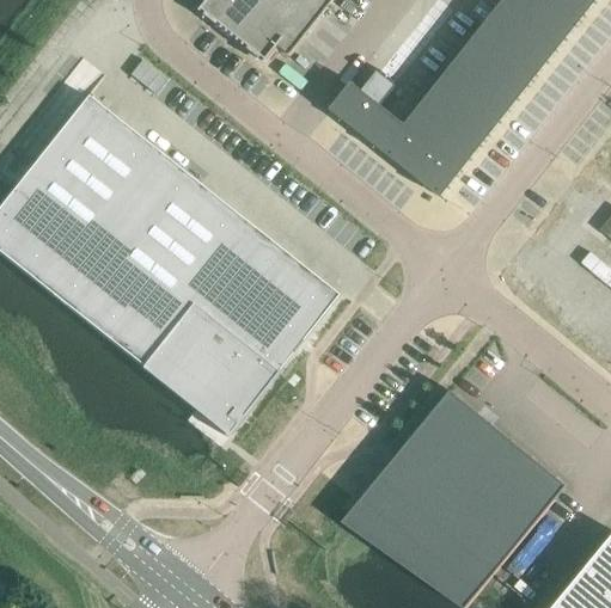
[(205,0),(199,8),(200,10),(202,7),(206,11),(205,13),(217,23),(218,20),(222,23),(220,25),(221,26),(224,24),(227,28),(225,30),(227,31),(228,29),(233,31),(231,34),(232,35),(260,0),(205,0)]
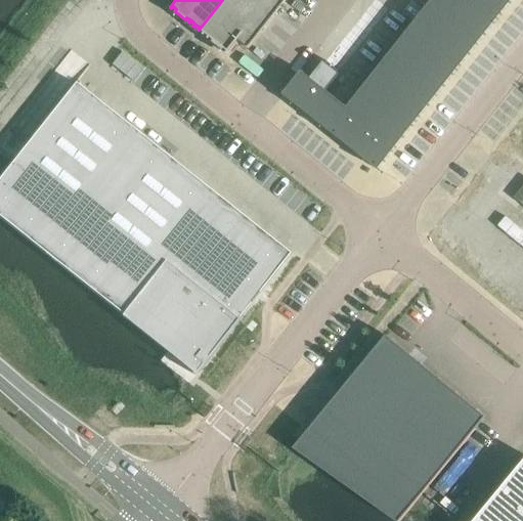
[(274,12),(259,0),(222,0),(199,30),(201,29),(204,31),(202,33),(204,34),(205,32),(208,35),(207,37),(208,38),(210,36),(213,38),(211,40),(222,48),(223,46),(226,49),(225,51),(226,52),(237,39),(247,46),(274,12)]
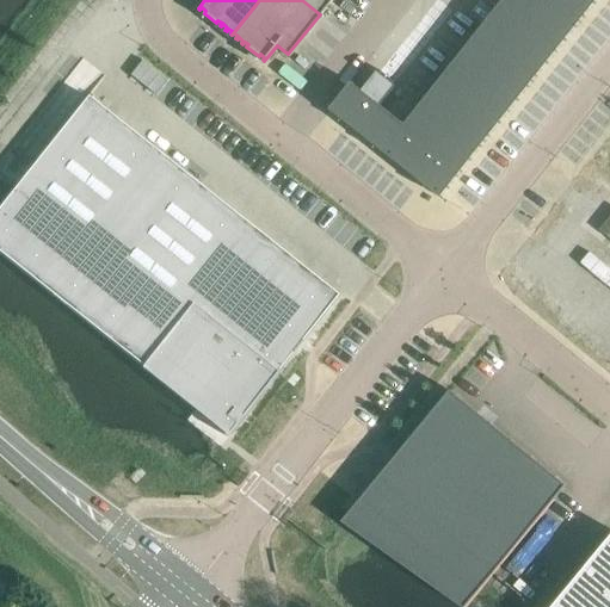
[(302,0),(320,14),(331,0),(302,0)]
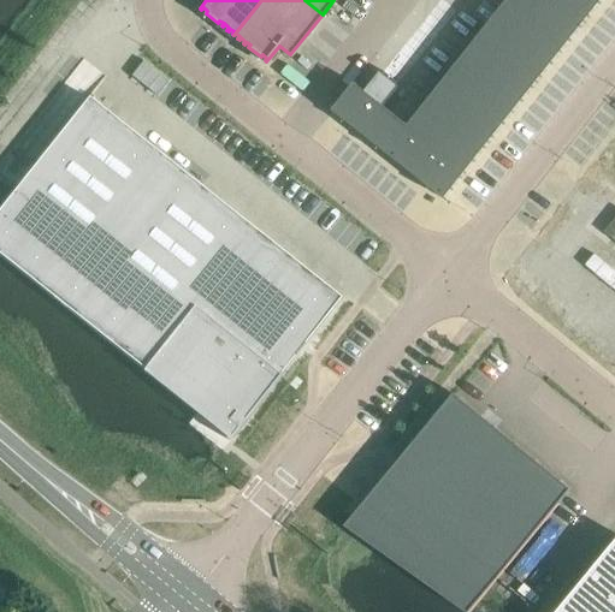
[(503,0),(501,3),(560,49),(584,19),(559,0),(503,0)]
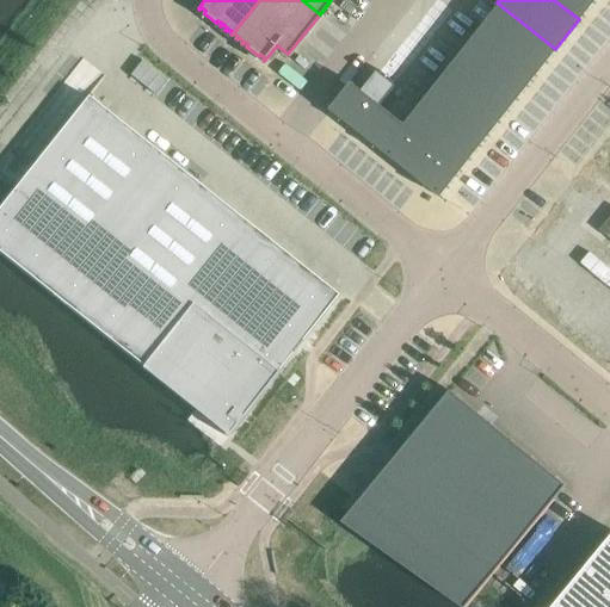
[(554,0),(579,19),(595,0),(554,0)]
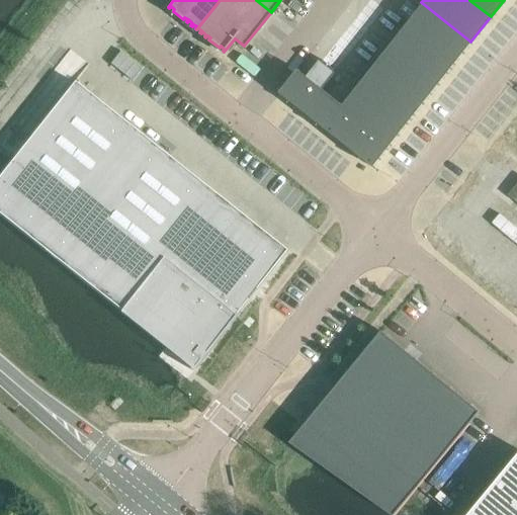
[(421,2),(401,27),(450,67),(470,41),(421,2)]
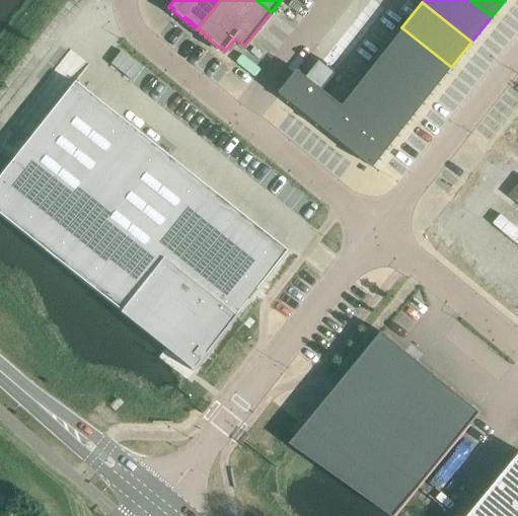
[(401,27),(382,54),(431,92),(451,67),(401,27)]
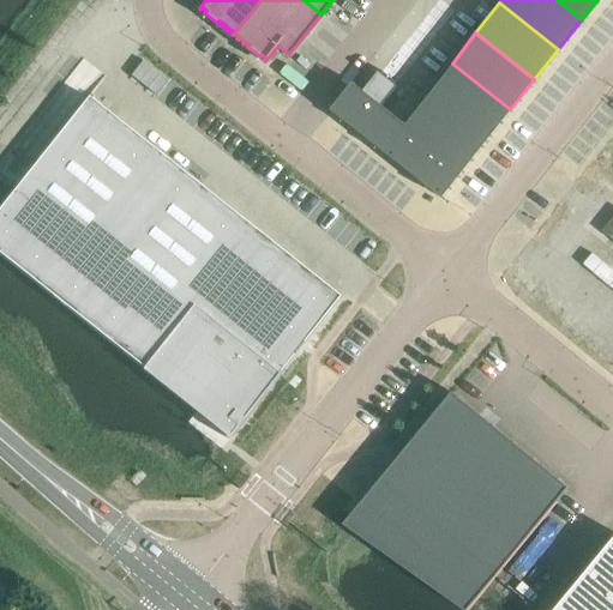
[(452,64),(428,94),(486,139),(510,109),(452,64)]
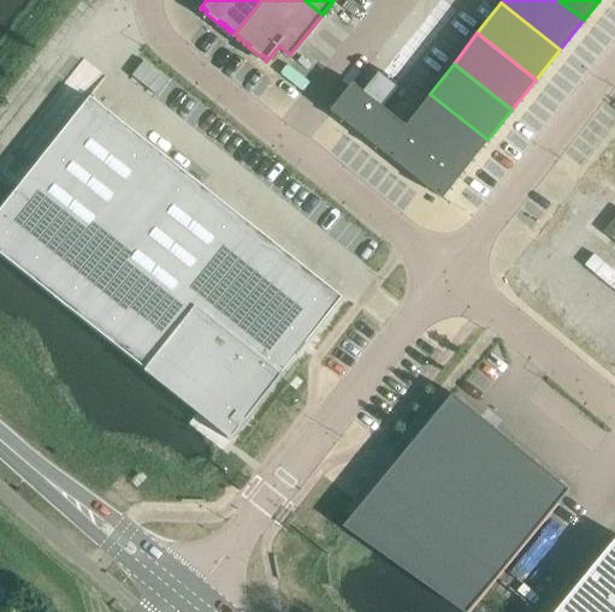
[(354,79),(331,108),(384,150),(407,122),(382,102),(396,84),(395,83),(380,71),(379,70),(365,88),(354,79)]
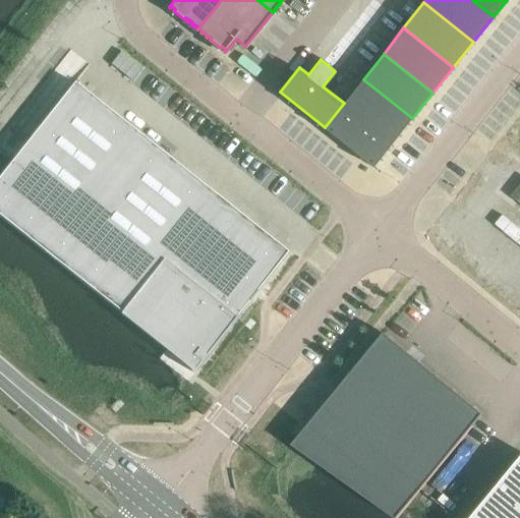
[(73,80),(72,79),(11,157),(10,158),(0,171),(0,217),(165,348),(166,347),(190,366),(189,368),(192,370),(199,362),(235,317),(233,314),(286,249),(168,156),(120,117),(73,80)]
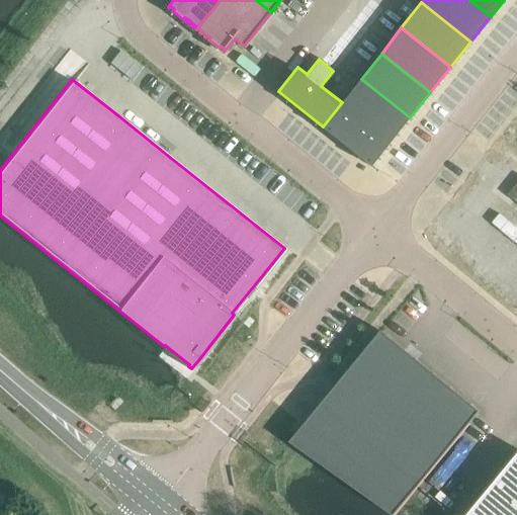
[(361,79),(342,102),(392,142),(410,117),(361,79)]
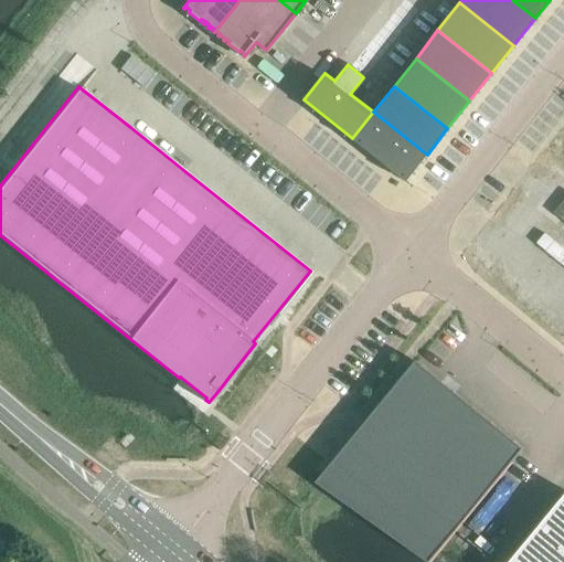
[(373,112),(352,138),(406,181),(427,155),(373,112)]
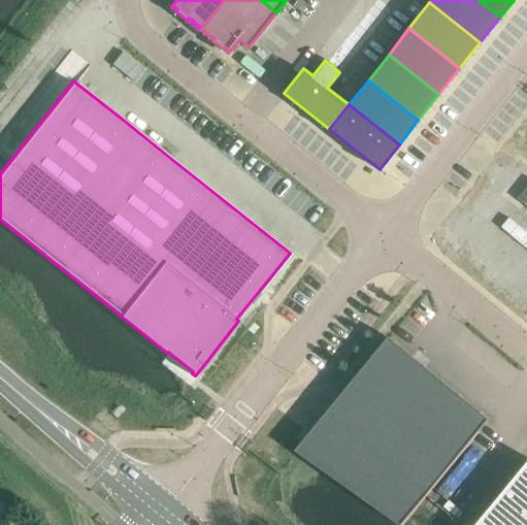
[(441,474),(488,418),(388,335),(314,426),(317,429),(304,445),(335,470),(331,476),(400,524),(441,474)]
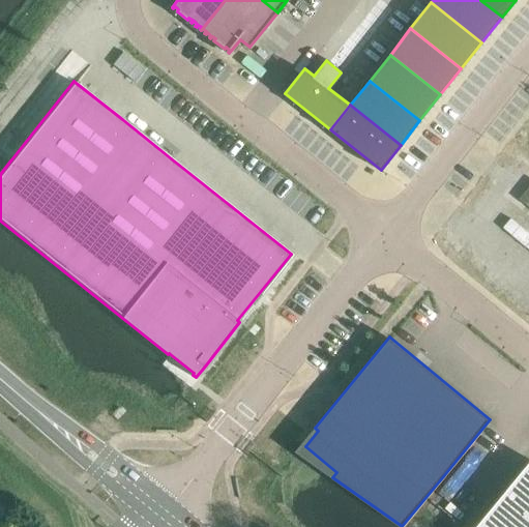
[(528,526),(528,462),(475,526),(528,526)]
